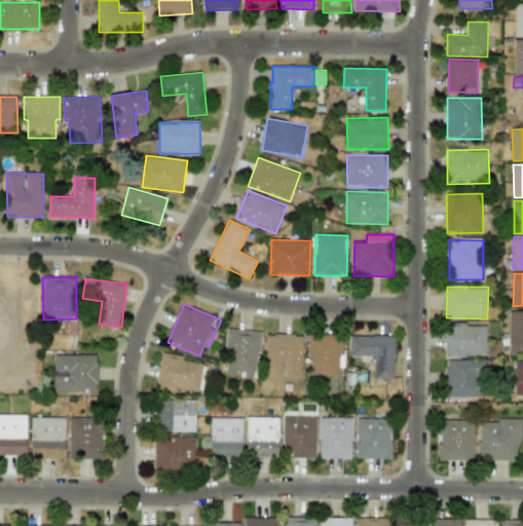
[(510,353),(522,353),(522,311),(511,311),(510,353)]
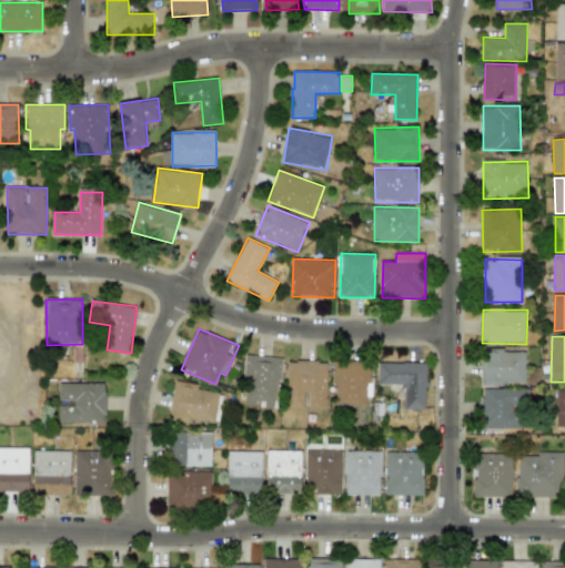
[(527,384),(526,351),(483,351),(483,384),(527,384)]
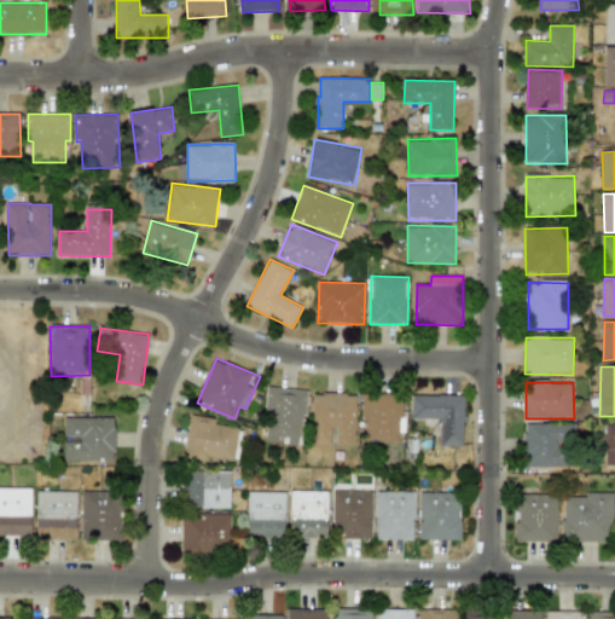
[(307,391),(271,387),(266,440),(288,443),(288,445),(302,446),(307,391)]
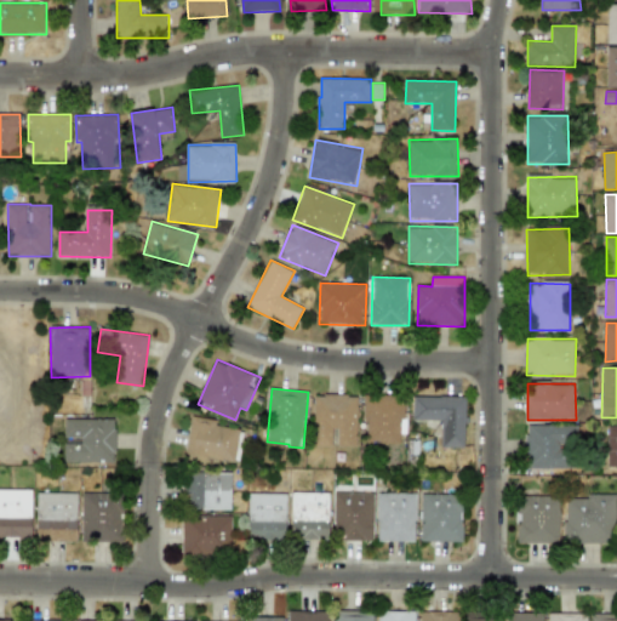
[(358,446),(359,396),(315,394),(315,445),(336,445),(336,446),(358,446)]
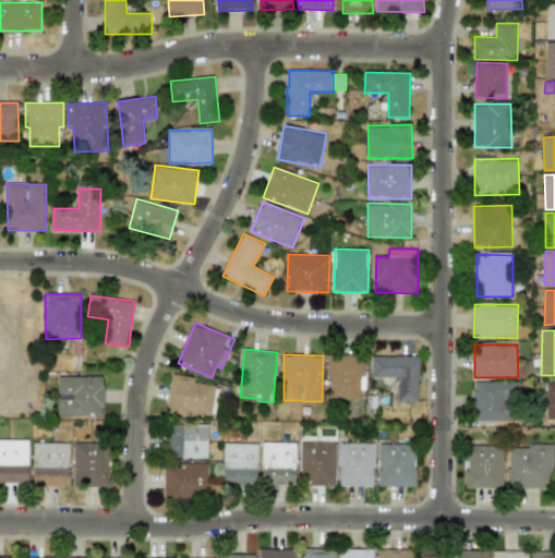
[(330,400),(364,399),(363,355),(329,356),(330,400)]
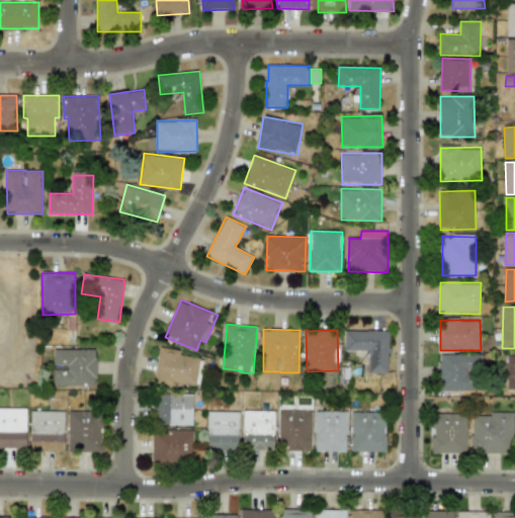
[(346,331),(346,350),(370,351),(369,373),(389,373),(390,331),(346,331)]
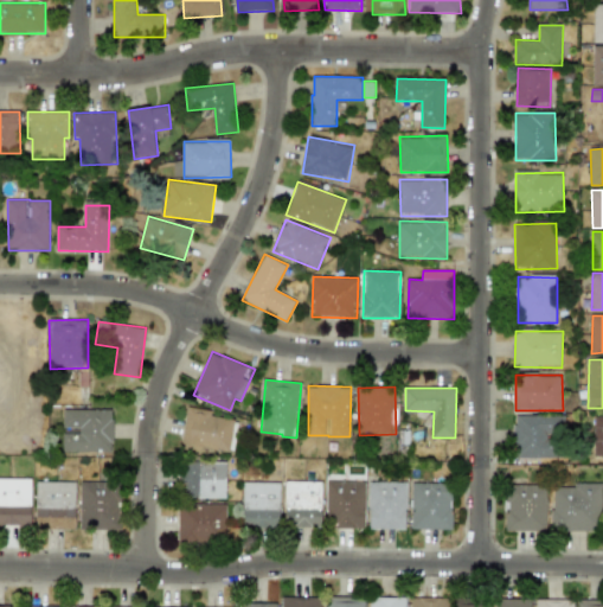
[(236,417),(188,408),(183,443),(229,453),(236,417)]
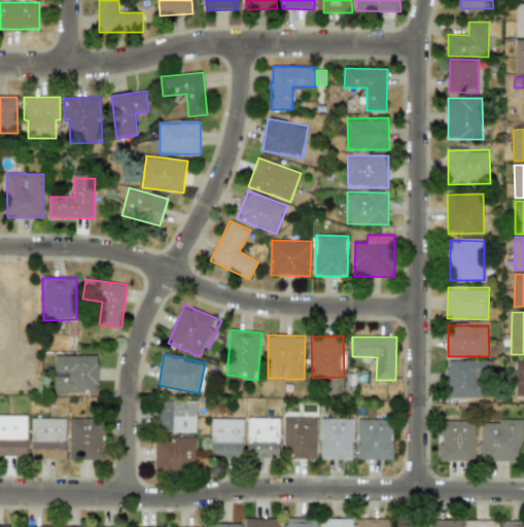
[(99,392),(99,356),(56,355),(56,371),(70,371),(70,376),(56,376),(56,392),(99,392)]
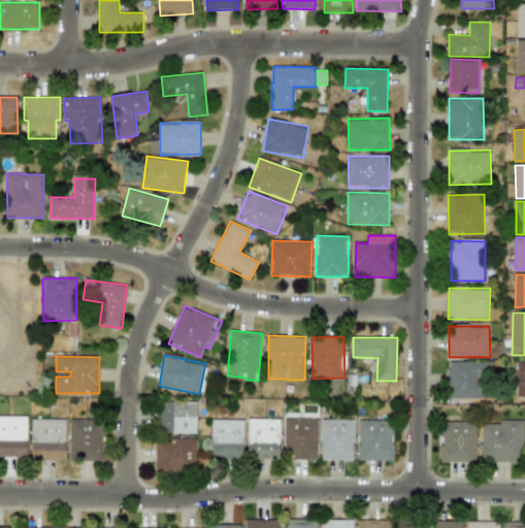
[(449,398),(490,398),(490,362),(449,362),(449,398)]
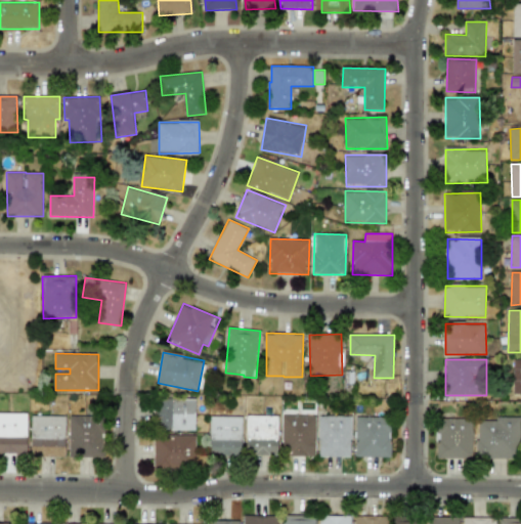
[(197,399),(159,398),(158,430),(197,431),(197,399)]
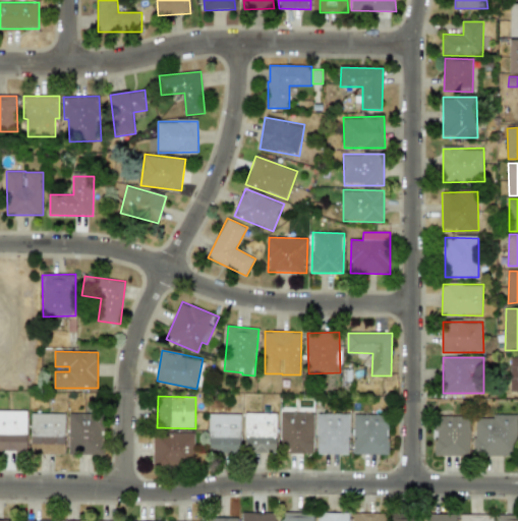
[(0,450),(27,451),(27,411),(0,410),(0,450)]
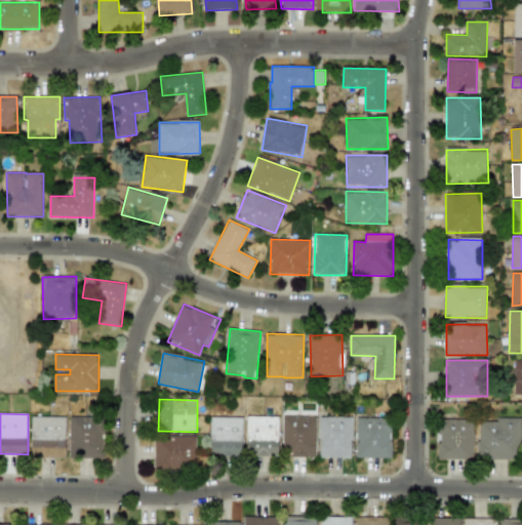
[(70,458),(103,459),(105,416),(71,415),(70,458)]
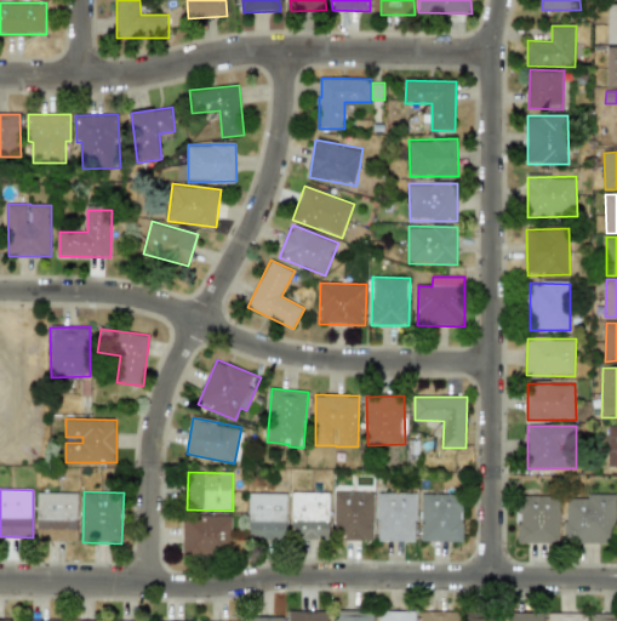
[(39,541),(79,540),(79,493),(38,493),(39,541)]
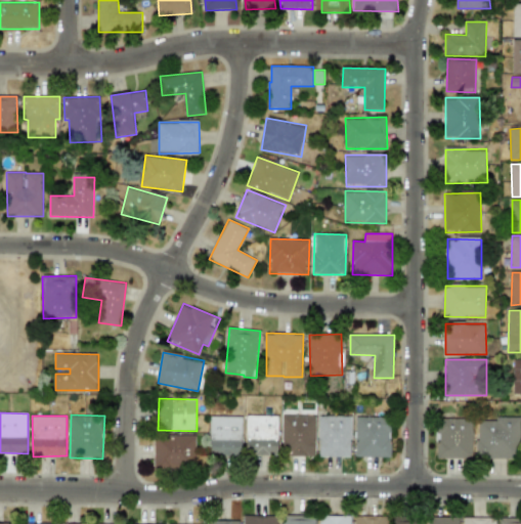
[(244,417),(212,416),(211,455),(243,456),(244,417)]
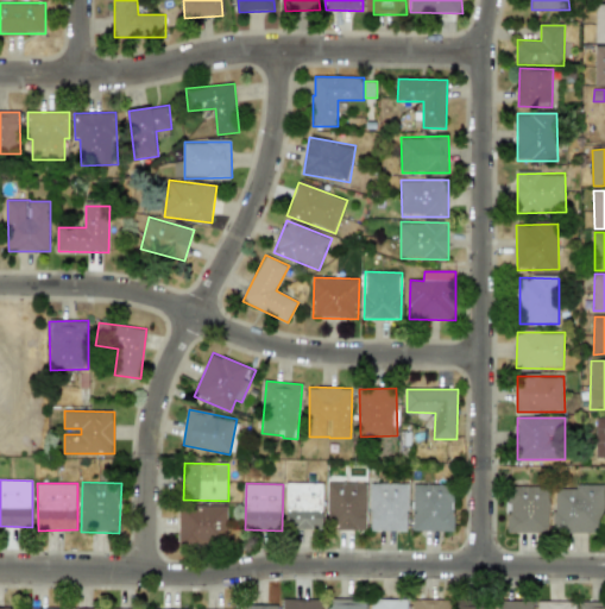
[(287,528),(325,529),(325,483),(288,483),(287,528)]
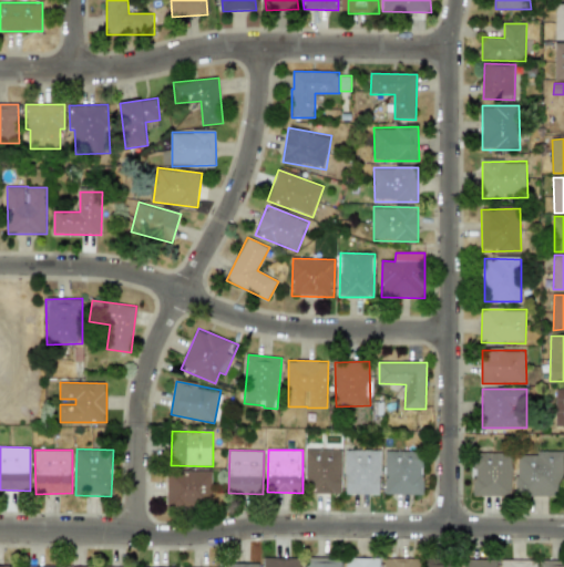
[(342,450),(307,450),(307,493),(342,494),(342,450)]
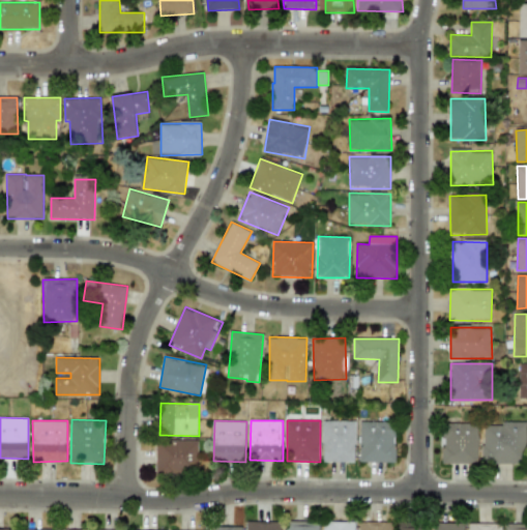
[(356,463),(357,421),(324,420),(323,462),(356,463)]
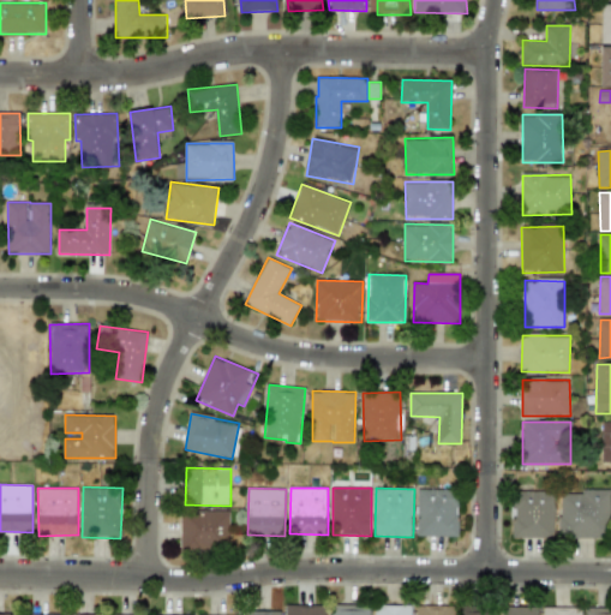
[(460,536),(460,488),(418,489),(419,536),(460,536)]
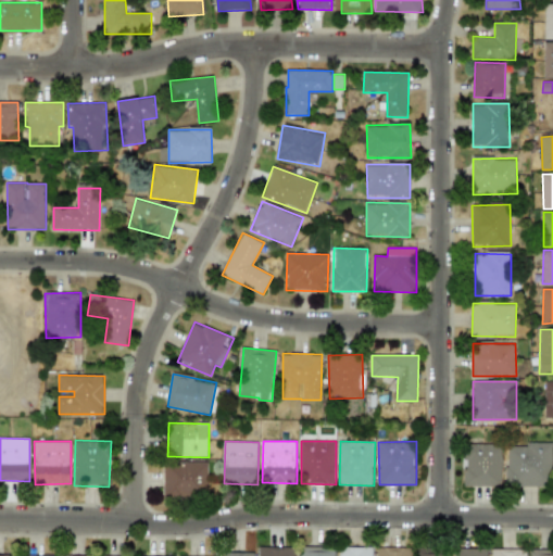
[(507,487),(552,487),(552,442),(529,441),(529,445),(508,445),(507,487)]
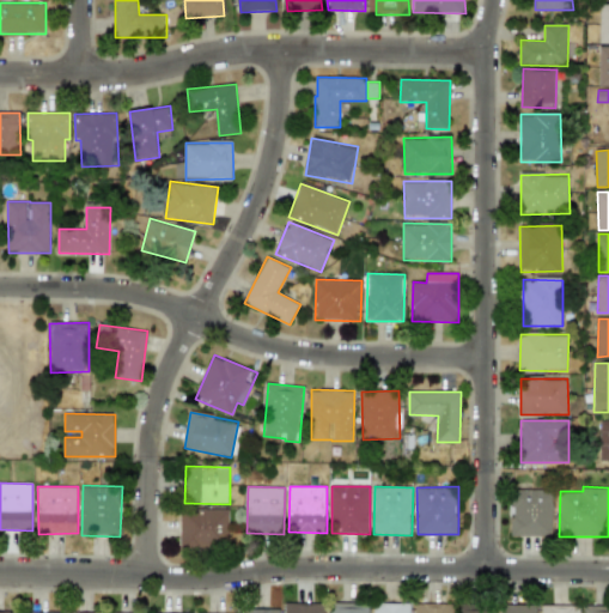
[(554,536),(553,489),(511,490),(512,536),(554,536)]
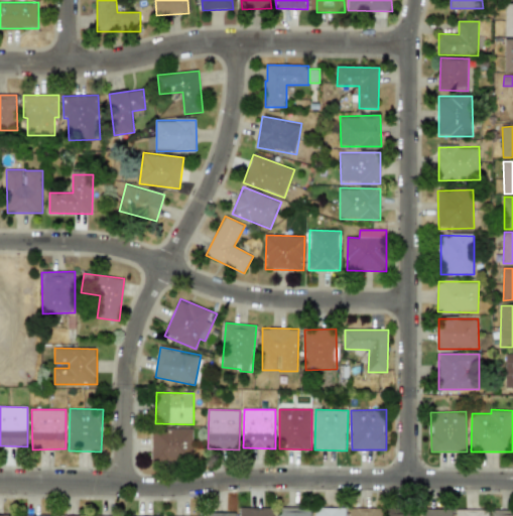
[(153,460),(195,459),(194,429),(152,430),(153,460)]
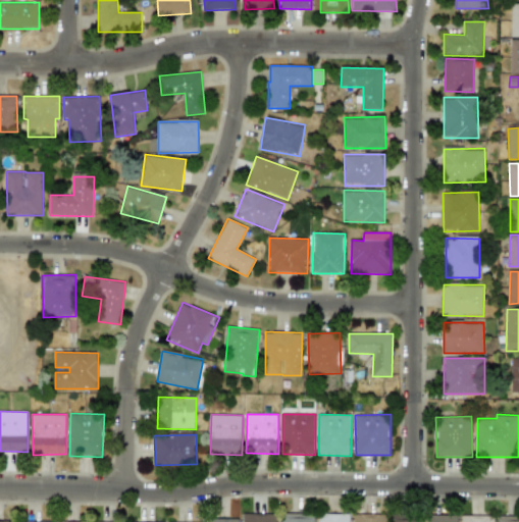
[(243,521),(278,521),(278,514),(244,513),(243,521)]
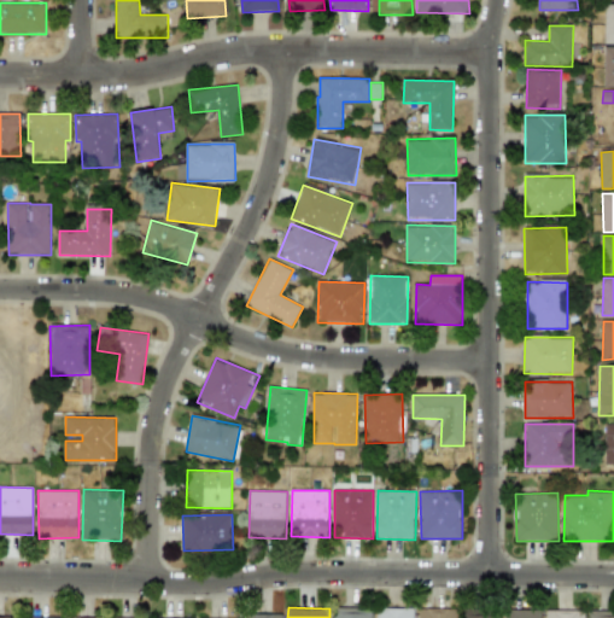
[(334,617),(372,617),(373,608),(335,607),(334,617)]
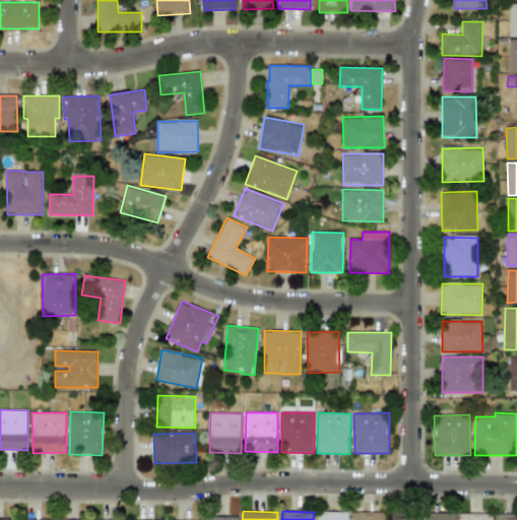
[(349,519),(350,512),(318,511),(317,519),(349,519)]
